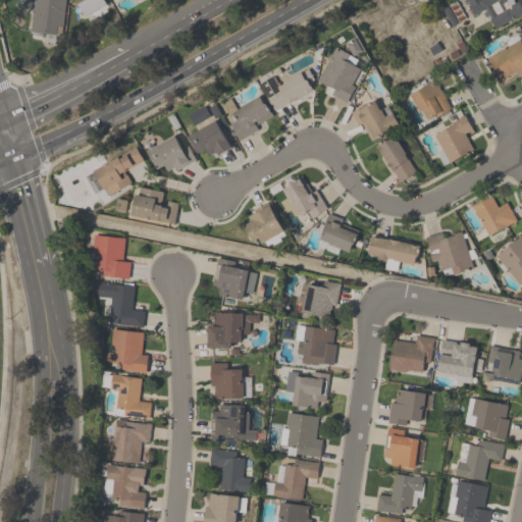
[(66,0),(63,34),(42,32),(41,35),(31,34),(31,31),(30,31),(33,0),(66,0)]
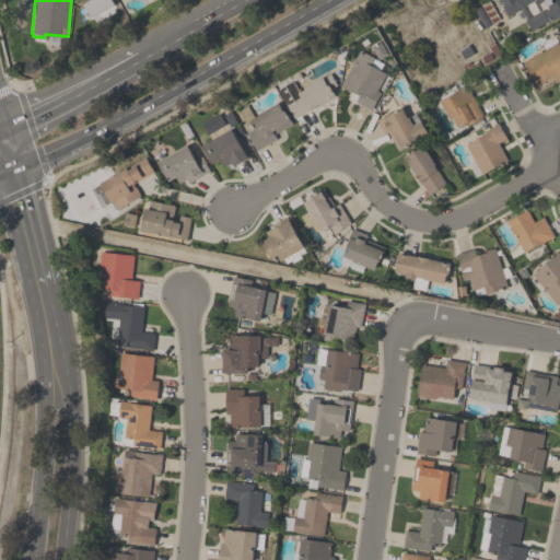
[(112,0),(114,3),(90,16),(80,0),(112,0)]
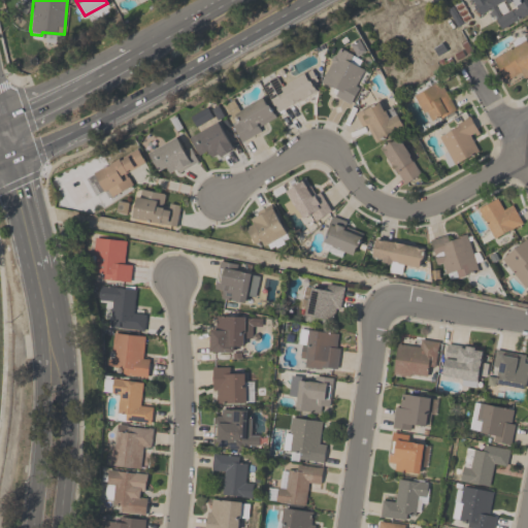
[(527,12),(500,28),(493,14),(490,17),(488,12),(492,10),(490,7),(477,14),(472,5),(473,4),(470,0),(526,0),(527,3),(527,12)]
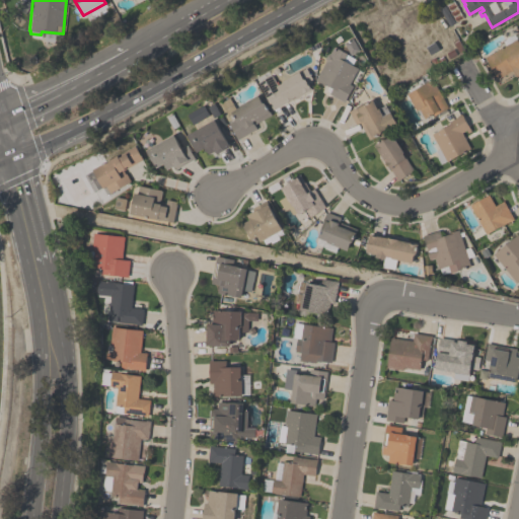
[(496,77),(484,56),(516,39),(518,44),(518,74),(516,76),(512,69),(496,77)]
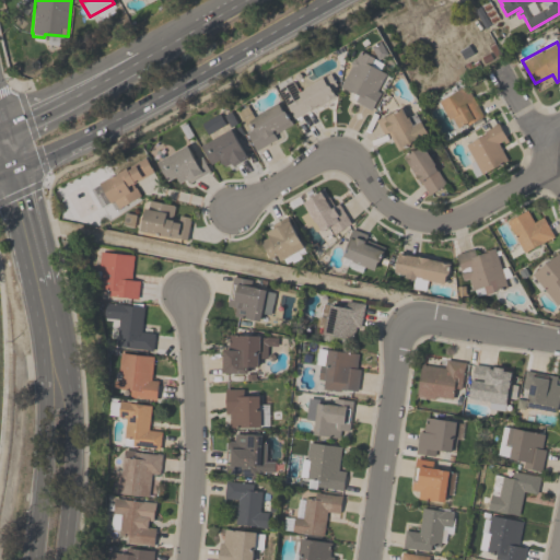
[(354,102),(358,94),(351,91),(350,93),(339,86),(340,84),(351,65),(350,63),(352,59),(354,57),(359,49),(374,57),(373,58),(383,63),(380,70),(386,73),(376,91),(380,93),(371,111),(354,102)]
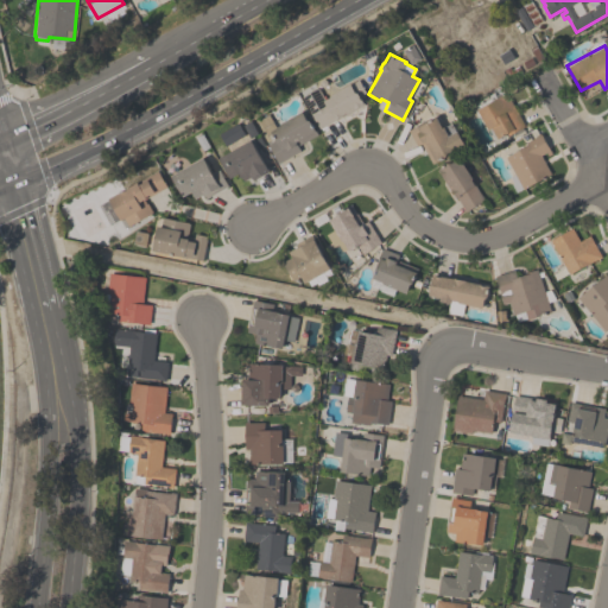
[(318,128),(302,96),(318,87),(324,99),(330,96),(330,94),(358,78),(366,94),(363,105),(318,128)]
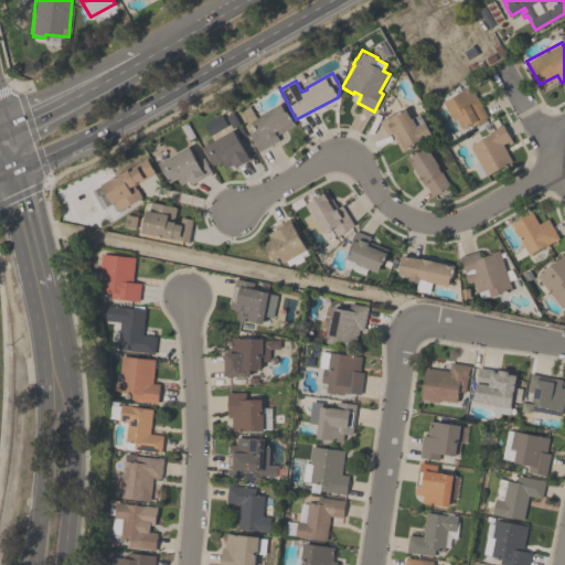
[(487,116),(462,129),(456,118),(452,120),(443,102),(470,86),(487,116)]
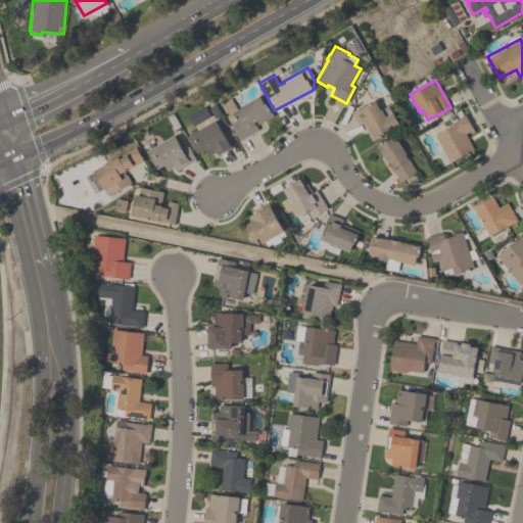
[(273,114),(255,125),(257,130),(239,140),(229,124),(236,120),(232,112),(240,107),(241,105),(259,95),(264,102),(267,103),(273,114)]
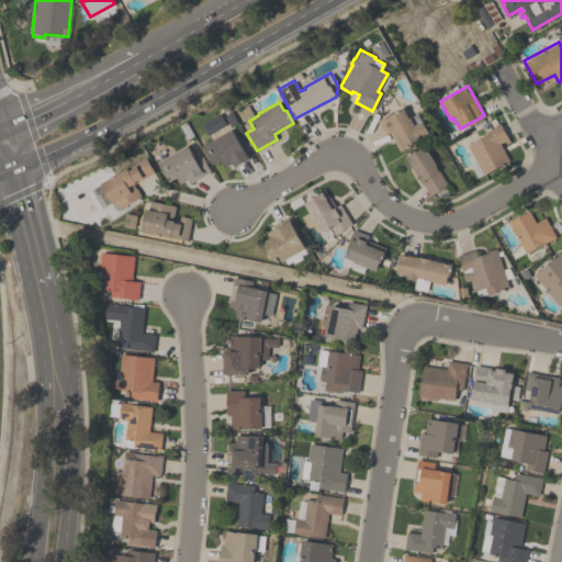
[(377,120),(384,115),(385,116),(402,108),(408,119),(417,113),(422,121),(428,132),(413,141),(412,144),(400,152),(389,132),(385,134),(377,120)]
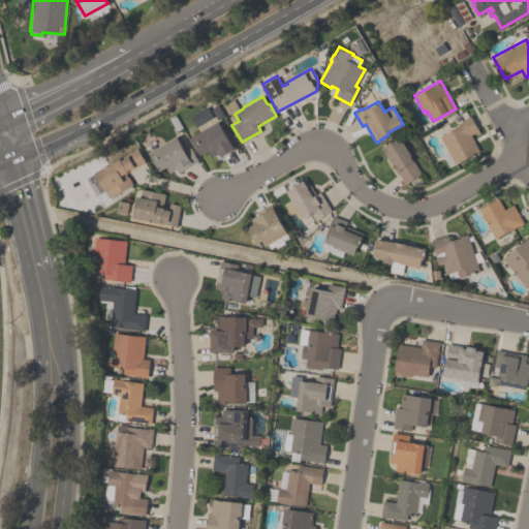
[(479,133),(476,134),(474,132),(470,134),(478,151),(454,164),(439,136),(458,126),(457,123),(466,118),(466,117),(470,115),(479,133)]
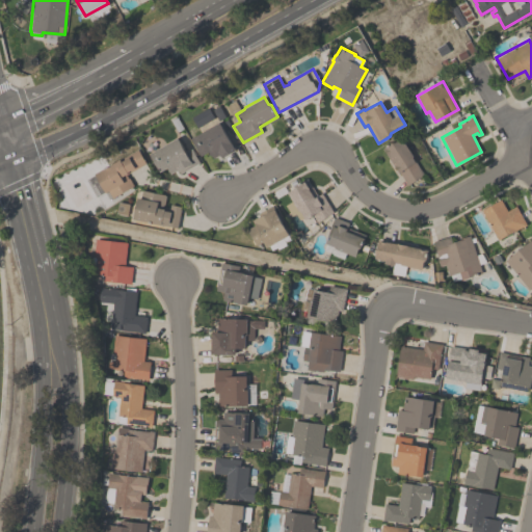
[(212,158),(209,152),(201,156),(191,138),(219,122),(235,149),(220,157),(218,155),(212,158)]
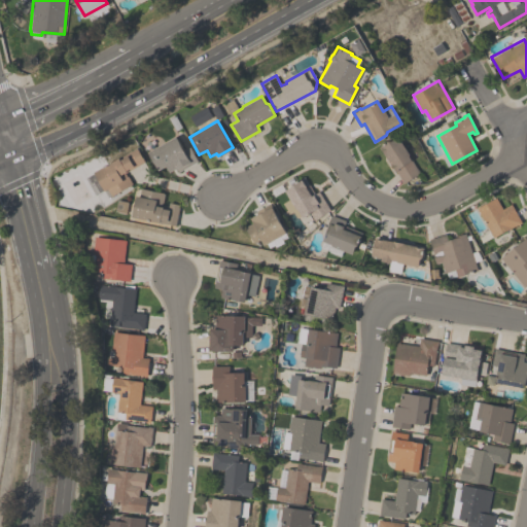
[(147,152),(176,136),(183,148),(185,147),(186,149),(189,147),(198,161),(178,172),(177,170),(176,170),(175,169),(169,172),(166,166),(157,170),(147,152)]
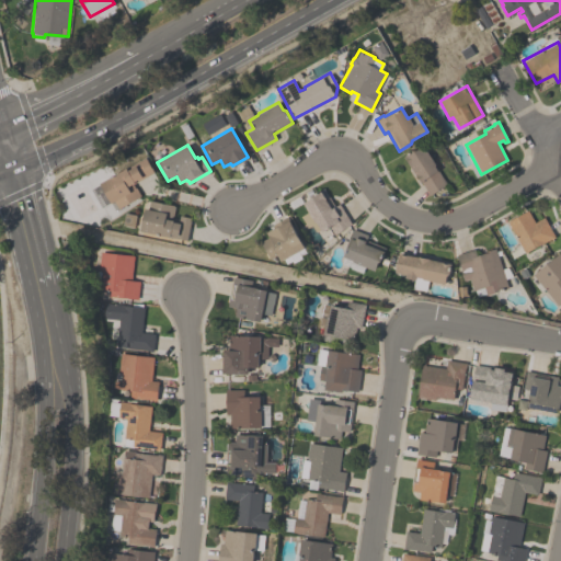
[(446,184),(438,189),(438,190),(430,195),(418,176),(415,178),(402,157),(413,149),(416,150),(424,146),(435,163),(435,167),(446,184)]
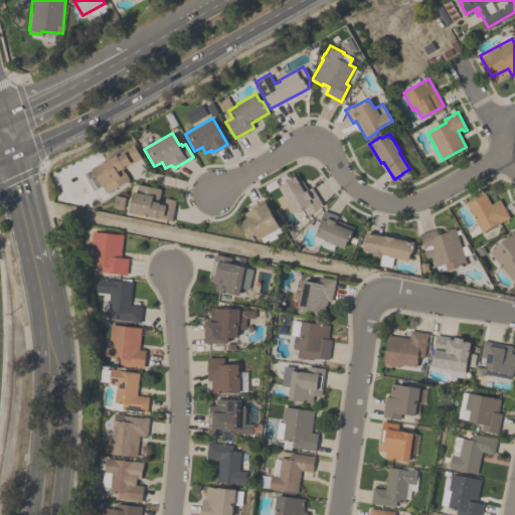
[(122,169),(124,172),(125,172),(130,179),(109,191),(105,184),(102,186),(92,168),(133,143),(141,157),(122,169)]
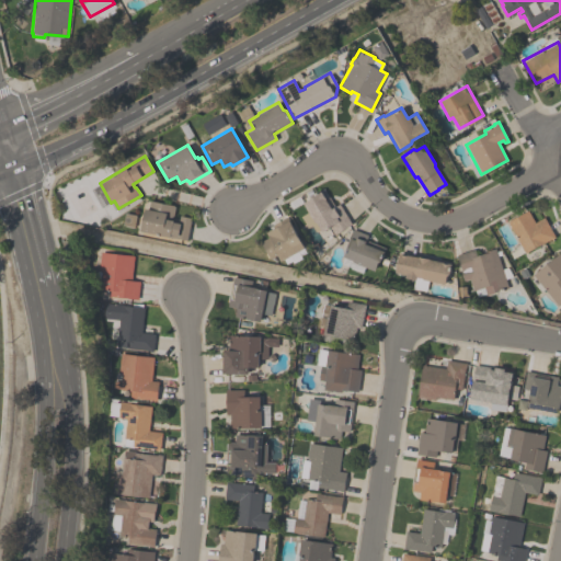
[(351,224),(333,235),(329,227),(322,231),(320,229),(316,231),(311,225),(307,227),(300,216),(308,212),(302,203),(309,198),(310,195),(323,187),(335,206),(339,204),(351,224)]
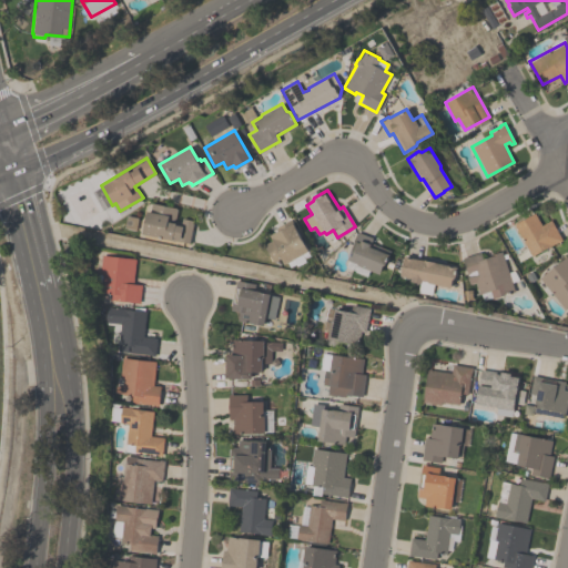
[(141,233),(145,211),(149,211),(151,203),(176,209),(174,221),(181,222),(181,217),(193,220),(189,243),(141,233)]
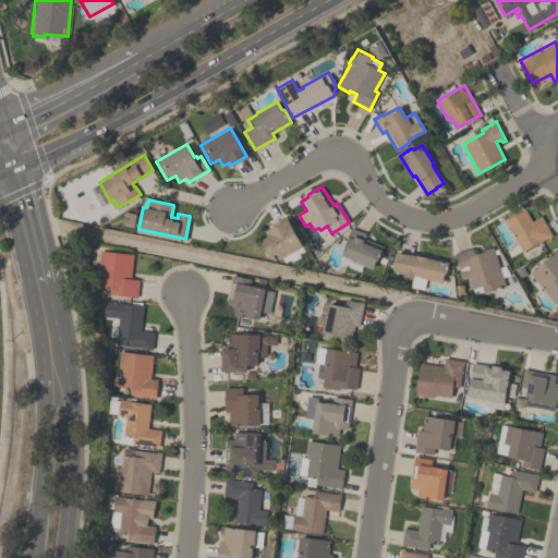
[(505,220),(524,209),(531,220),(541,216),(552,235),(547,238),(522,251),(505,220)]
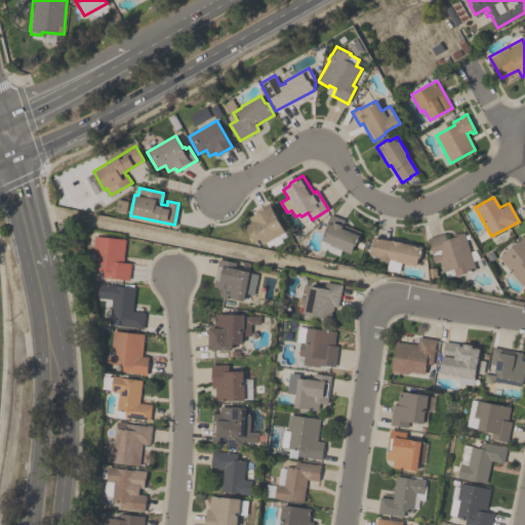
[(244,227),(252,221),(249,216),(255,213),(254,211),(270,202),(279,218),(278,219),(285,232),(283,232),(286,236),(281,239),(282,241),(274,245),(273,244),(268,247),(265,243),(263,244),(252,242),(244,227)]
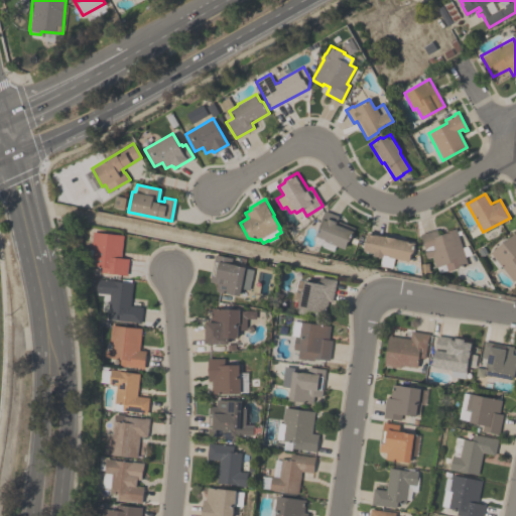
[(345,249),(335,245),(333,251),(321,246),(321,245),(313,242),(318,228),(317,228),(324,211),(338,216),(337,220),(355,227),(349,241),(348,241),(345,249)]
